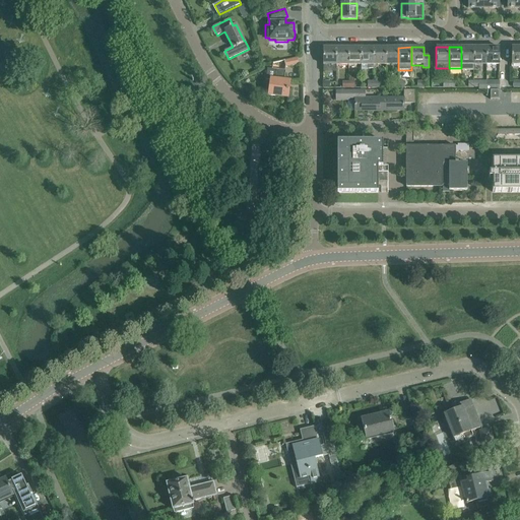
[(474,70),(474,64),(474,47),(461,47),(461,68),(461,70),(474,70)]
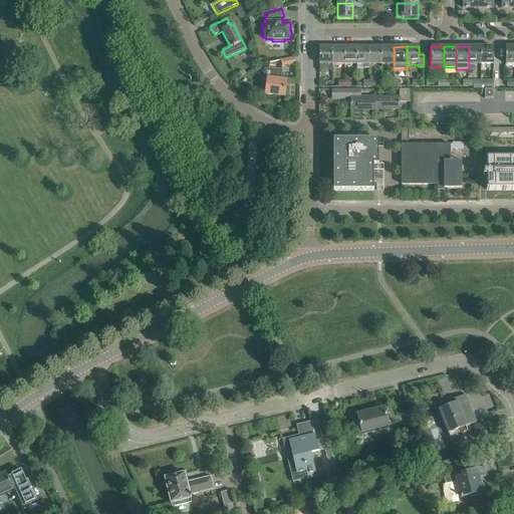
[(481,46),(469,46),(469,63),(481,63),(481,46)]
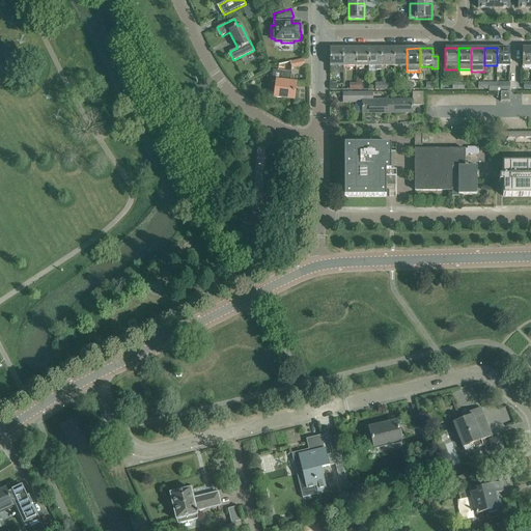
[(497,65),(510,65),(510,48),(497,48),(497,65)]
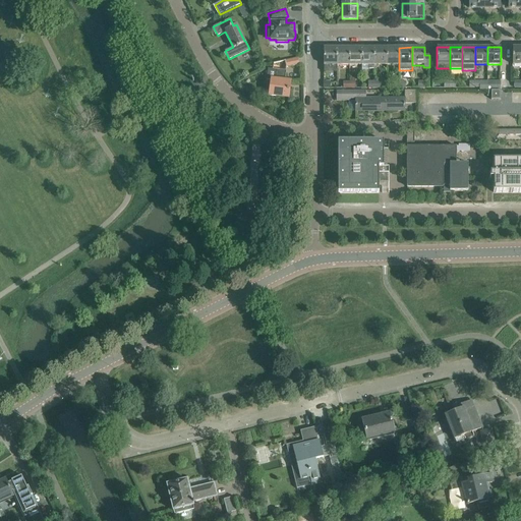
[(337,48),(324,48),(324,69),(337,69),(337,65),(337,48)]
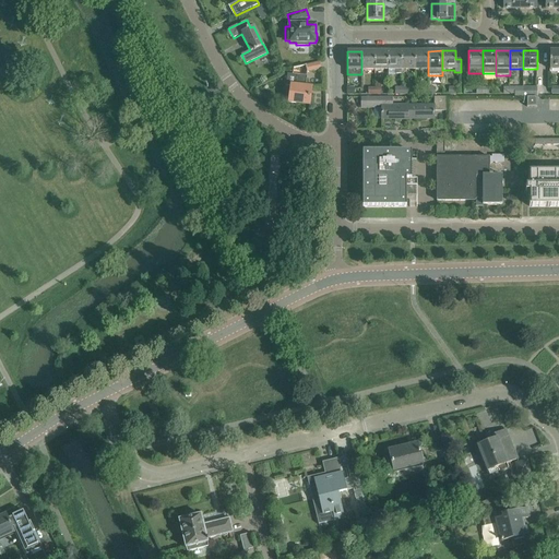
[(375,51),(361,51),(361,70),(375,70),(375,51)]
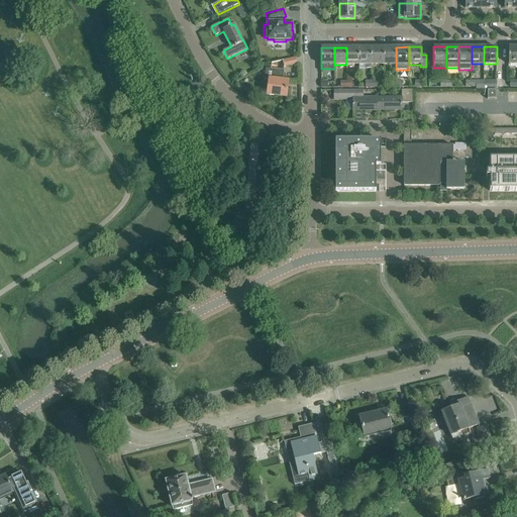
[(346,65),(358,65),(358,47),(346,47),(346,65)]
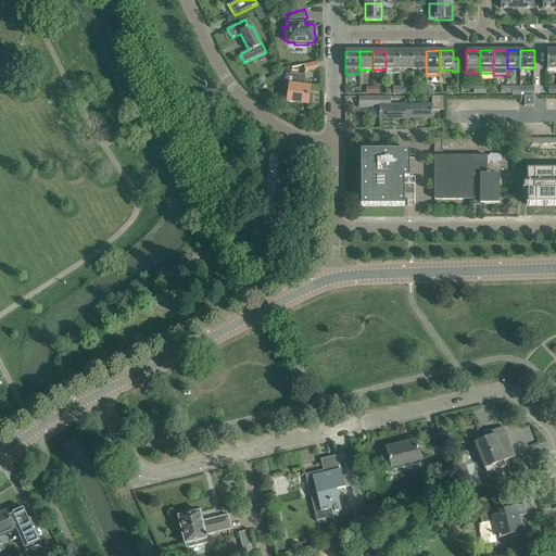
[(400,74),(400,70),(400,51),(386,51),(386,70),(393,70),(393,74),(400,74)]
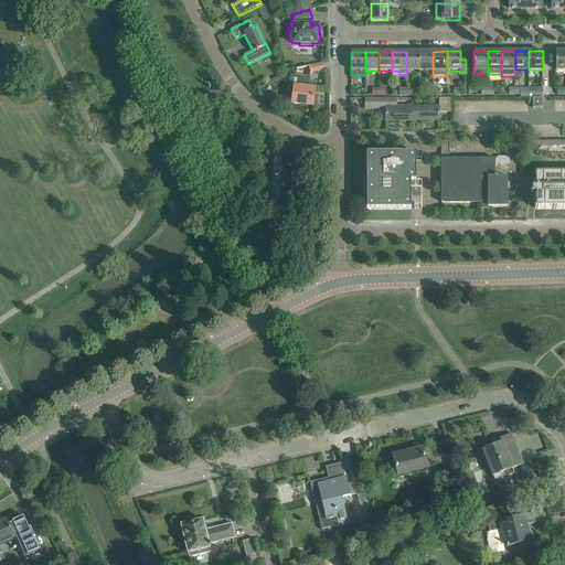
[(406,71),(419,71),(419,52),(406,52),(406,71)]
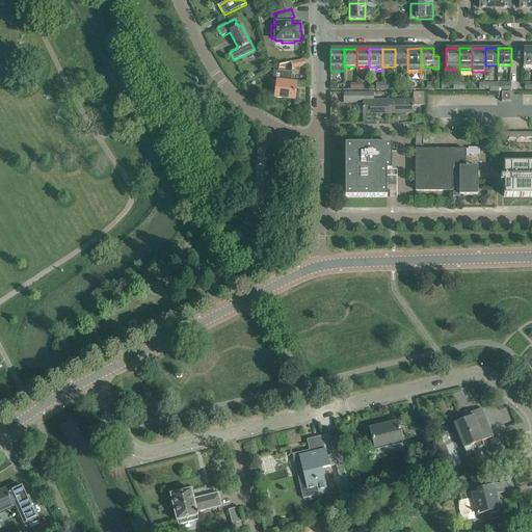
[(407,49),(395,49),(395,67),(407,67),(407,49)]
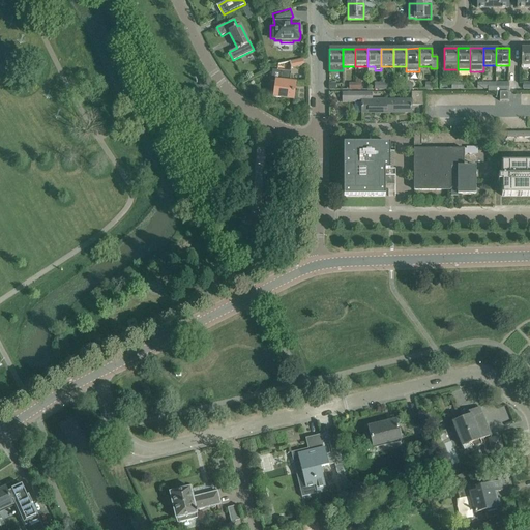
[(290,61),(292,68),(304,65),(303,59),(290,61)]
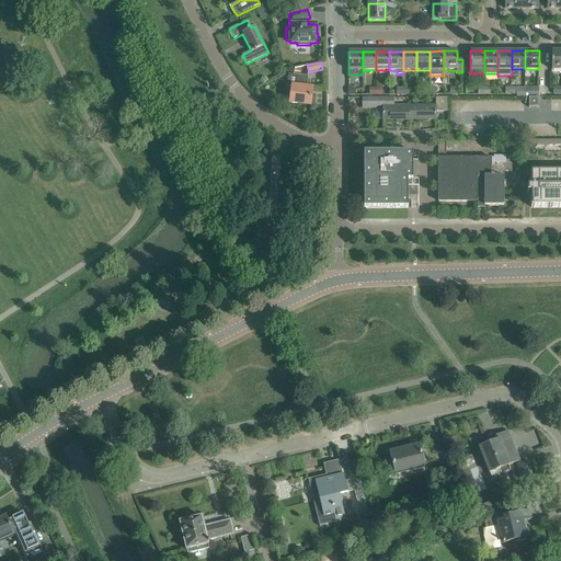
[(288,73),(286,86),(292,87),(290,102),(311,105),(312,89),(307,88),(308,76),(294,75),(288,73)]
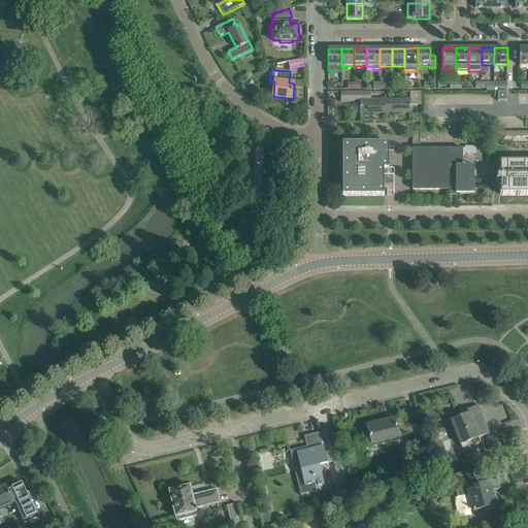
[(494,83),(482,83),(482,89),(487,89),(487,94),(494,94),(494,83)]
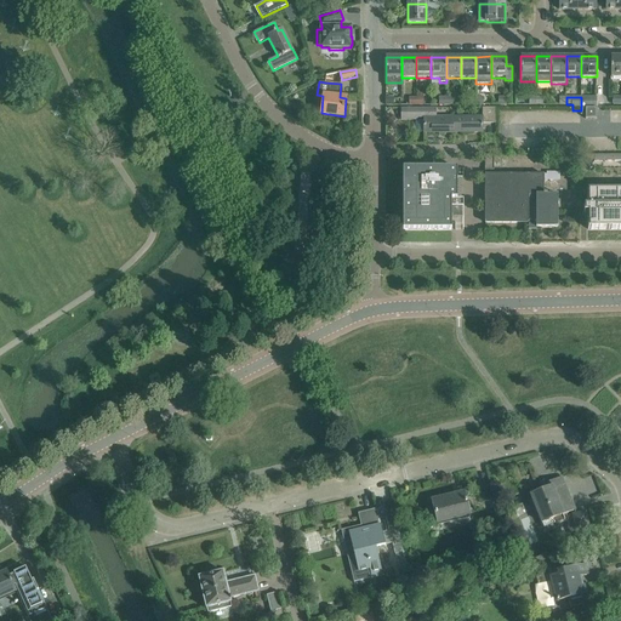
[(581,110),(586,110),(586,108),(597,108),(597,97),(581,97),(581,110)]
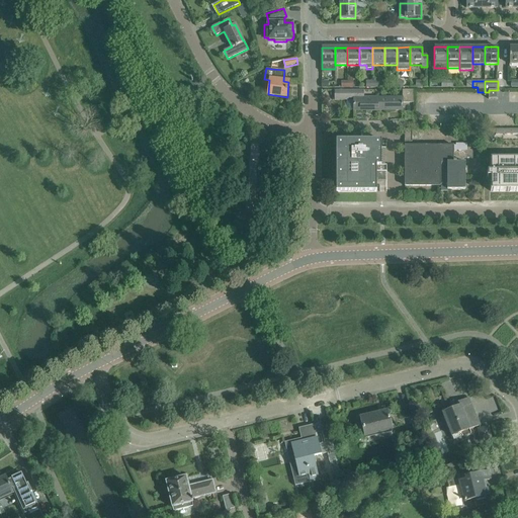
[(402,103),(413,102),(413,89),(402,90),(402,97),(377,97),(377,110),(402,110),(402,103)]
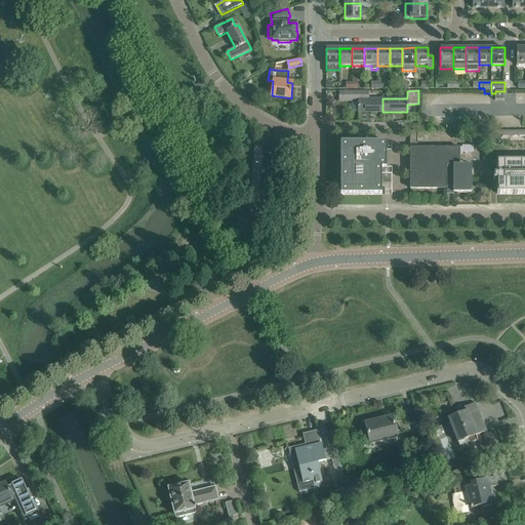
[(382,112),(382,98),(368,98),(368,91),(338,92),(338,102),(353,102),(353,99),(358,99),(358,113),(382,112)]
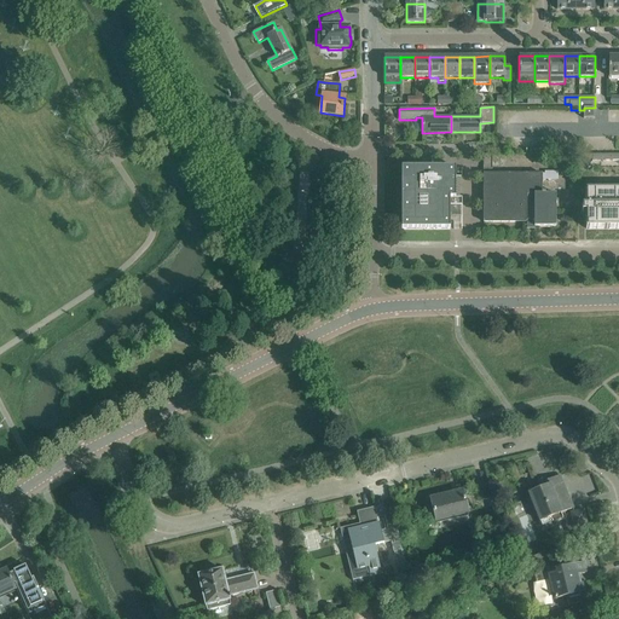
[(584,108),(584,110),(584,119),(595,119),(595,108),(584,108)]
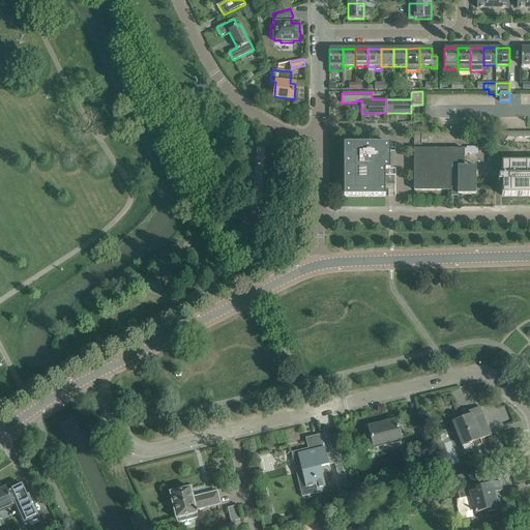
[(385,196),(385,185),(395,185),(395,170),(390,170),(390,143),(344,143),(344,196),(385,196)]
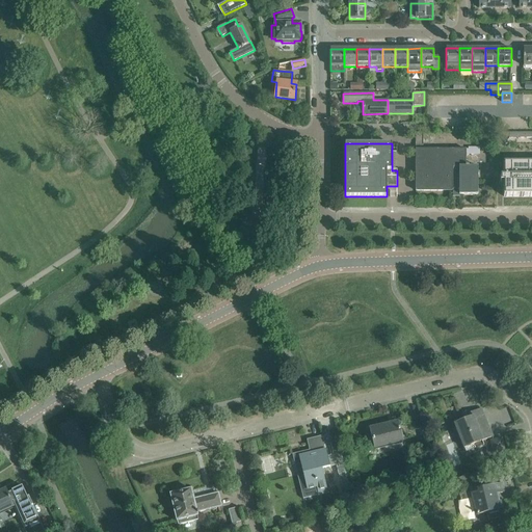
[(468,150),(466,150),(466,158),(469,158),(468,156),(480,156),(480,148),(468,148),(468,150)]
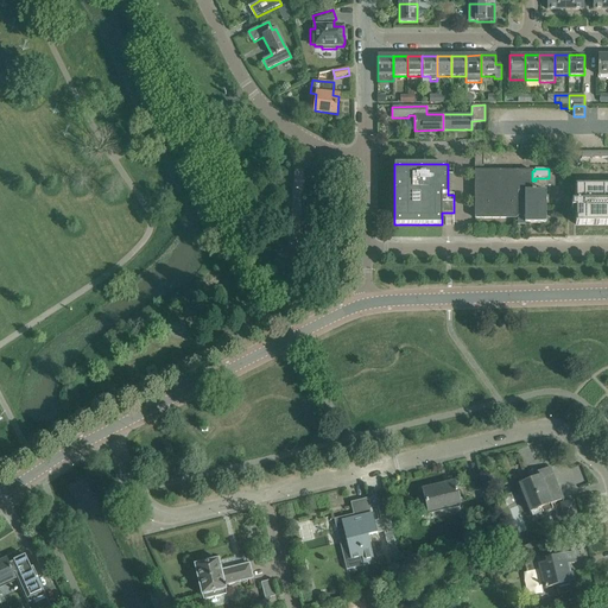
[(475,217),(518,217),(525,217),(525,223),(546,223),(546,190),(543,190),(532,190),(532,181),(532,171),(480,171),(475,171),(475,217)]
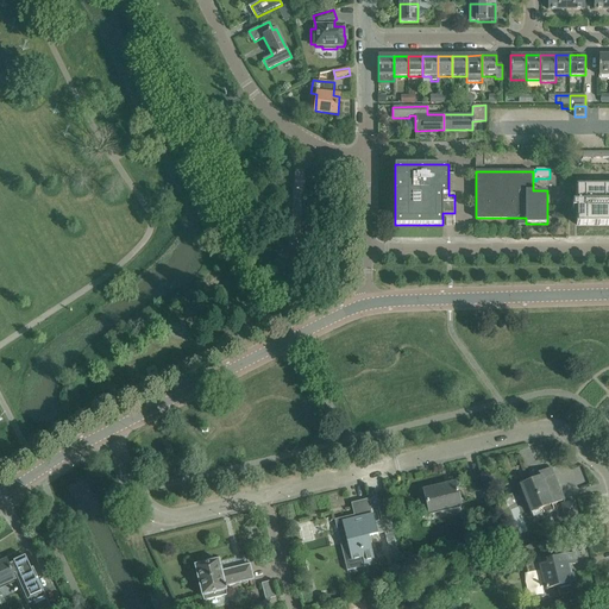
[(572,201),(572,209),(577,209),(577,225),(608,225),(608,184),(577,186),(577,201),(572,201)]
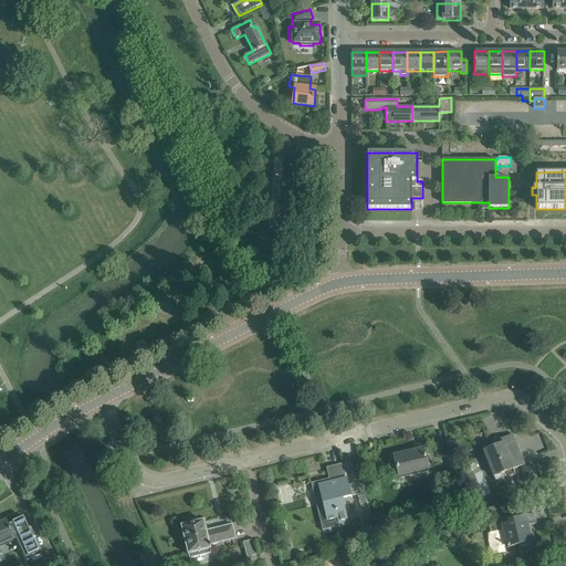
[(280,176),(279,179),(276,178),(271,198),(279,199),(284,177),(280,176)]
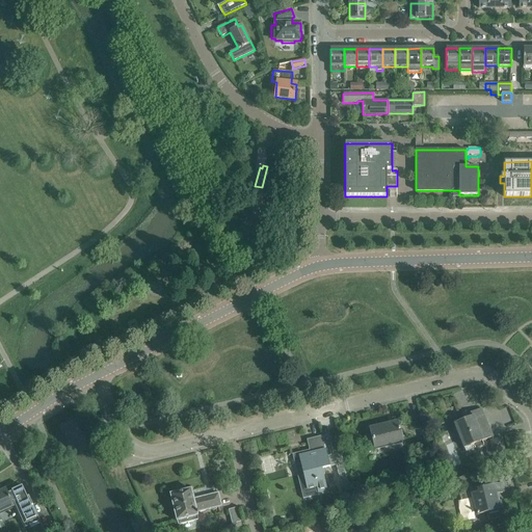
[(499,428),(514,424),(509,407),(494,411),(499,428)]
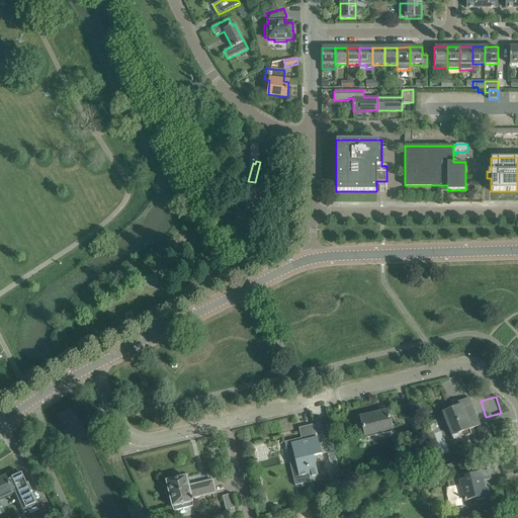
[(450,410),(442,413),(452,436),(453,440),(471,433),(469,429),(480,425),(468,398),(457,402),(450,405),(451,409),(450,410)]
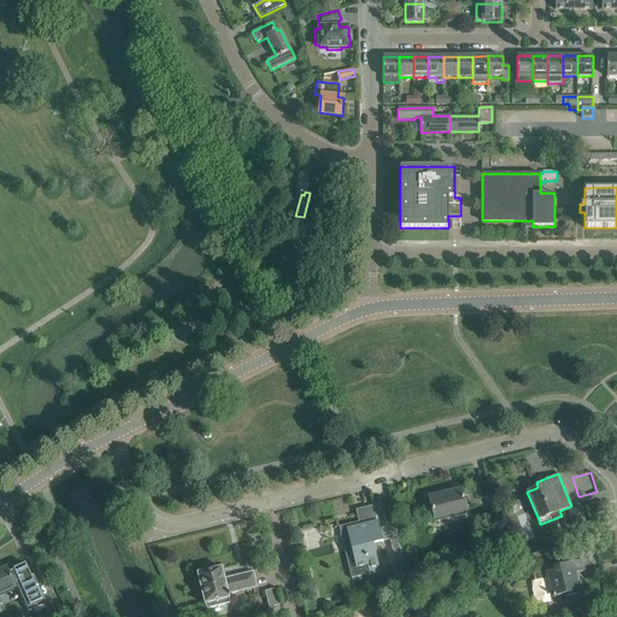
[(462,491),(429,498),(434,518),(466,510),(462,491)]
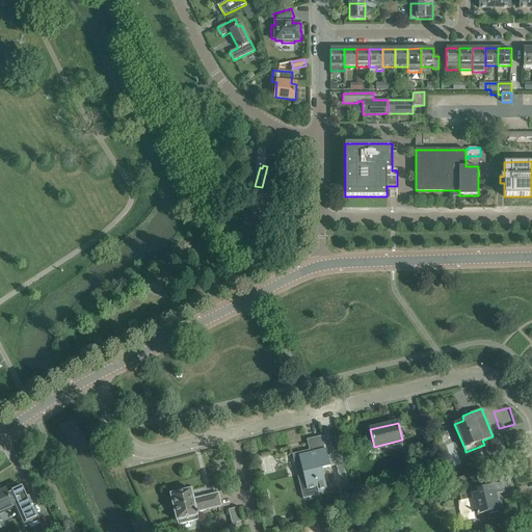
[(306,497),(327,491),(322,470),(321,471),(320,468),(328,466),(329,466),(322,436),(312,439),(316,452),(296,457),(306,497)]
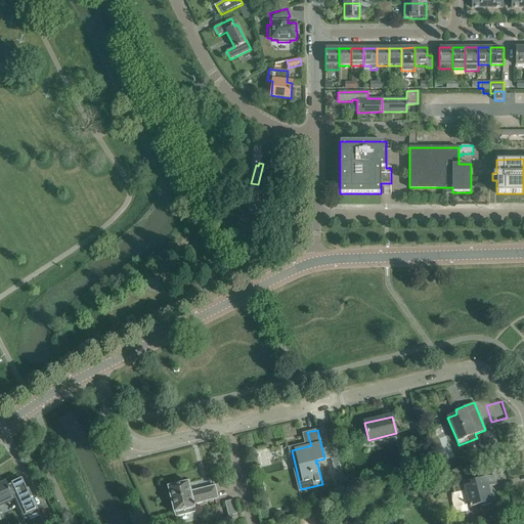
[(493,432),(486,433),(483,434),(486,446),(496,444),(493,432)]
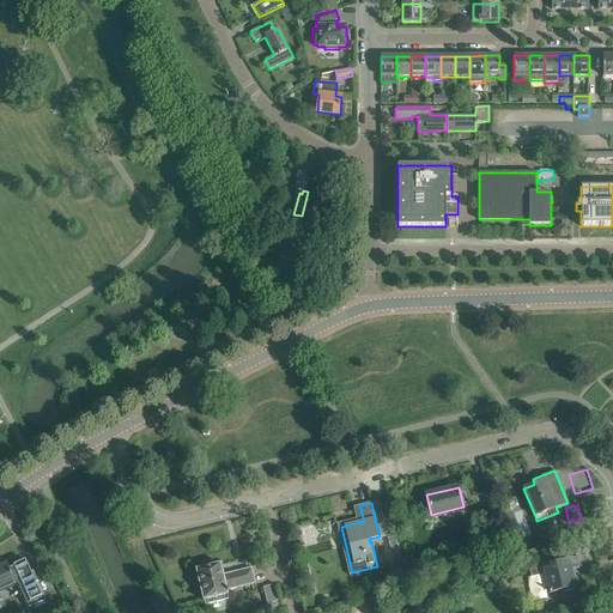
[(539,545),(526,551),(528,556),(541,551),(539,545)]
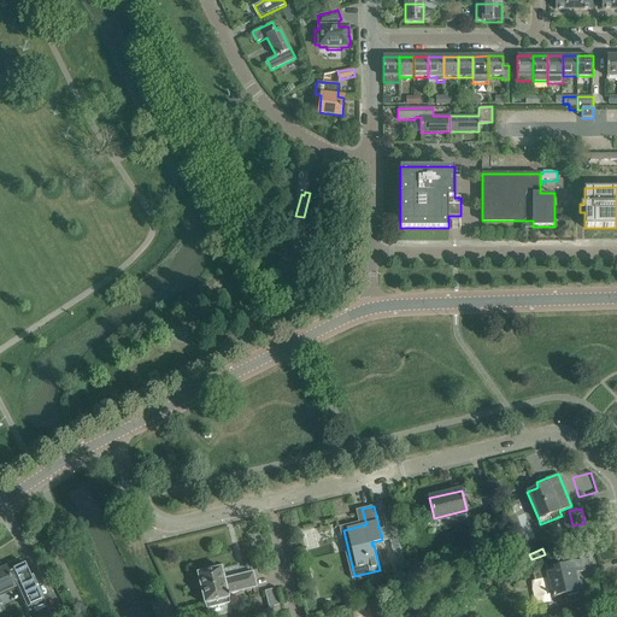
[(403,554),(394,557),(397,566),(405,564),(403,554)]
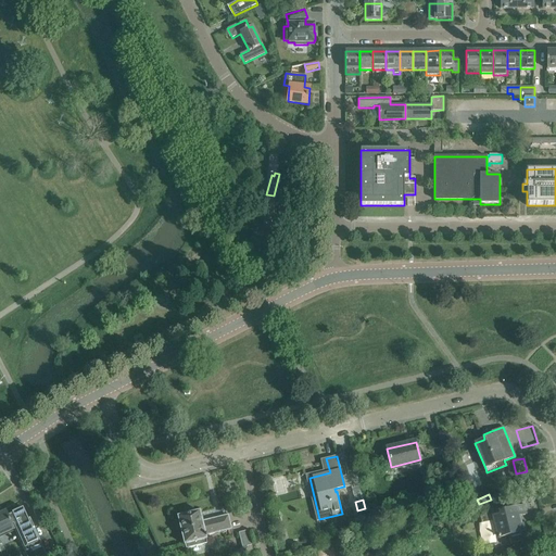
[(501,515),(493,517),(494,522),(498,539),(509,535),(512,544),(523,541),(522,532),(523,532),(520,516),(527,515),(525,506),(500,512),(501,515)]
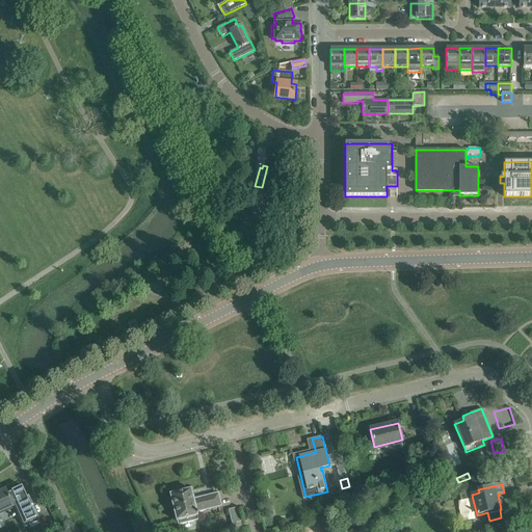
[(45,531),(29,496),(27,497),(22,485),(11,490),(7,493),(6,489),(0,491),(0,511),(14,506),(21,523),(25,521),(28,526),(24,528),(25,531),(45,531)]
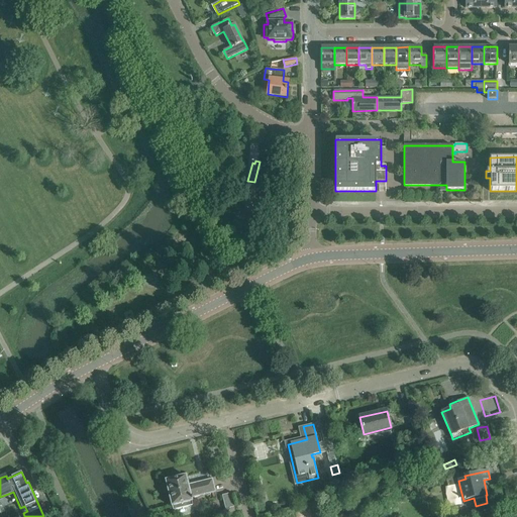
[(191,498),(215,492),(212,479),(188,485),(186,476),(166,481),(172,507),(192,502),(191,498)]
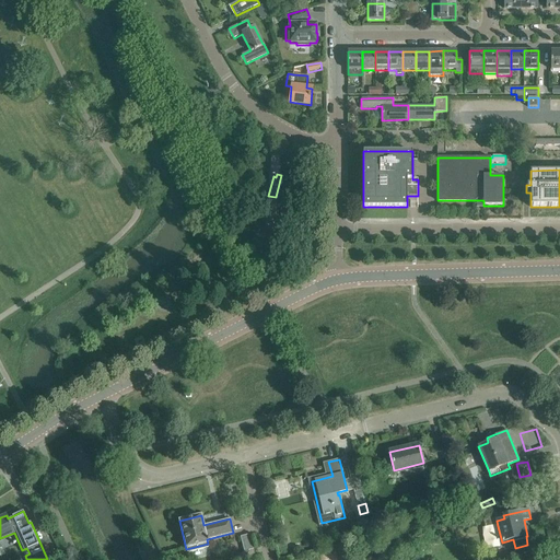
[(249,534),(241,536),(245,553),(243,553),(242,557),(242,559),(251,559),(248,550),(254,549),(249,534)]
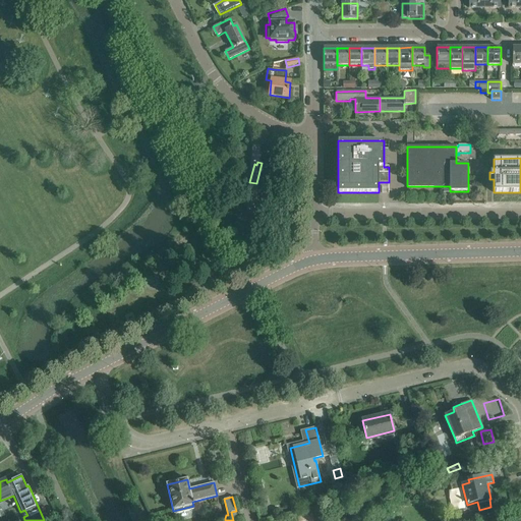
[(352,506),(354,516),(368,513),(365,502),(352,506)]
